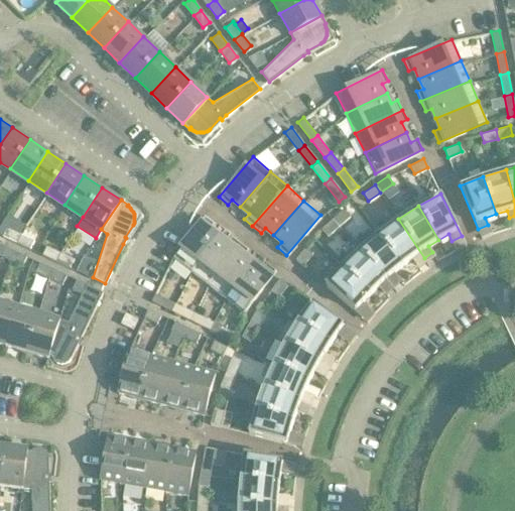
[(332,218),(339,225),(350,215),(343,208),(332,218)]
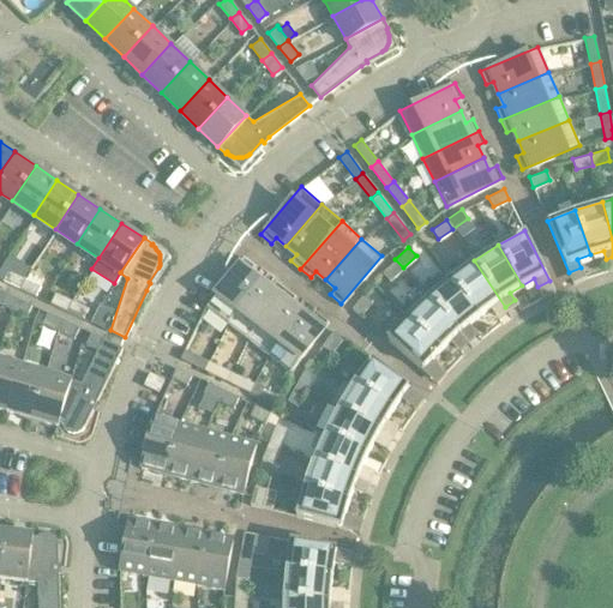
[(227,321),(259,278),(250,270),(254,264),(242,256),(205,306),(227,321)]
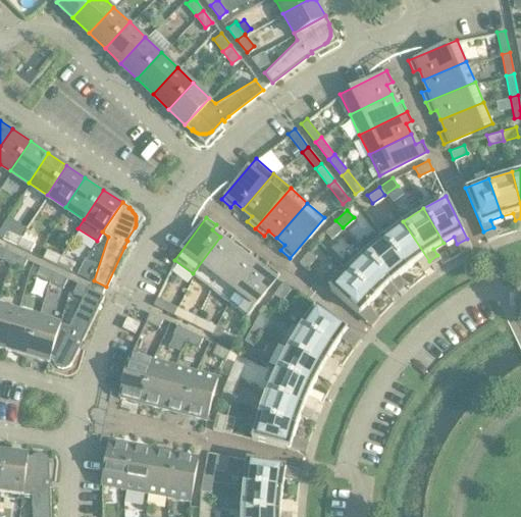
[(330,238),(343,227),(335,220),(324,230),(330,238)]
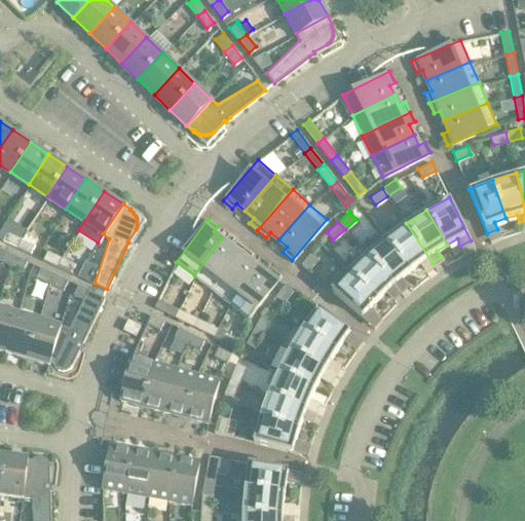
[(423,268),(433,263),(406,223),(385,237),(410,269),(419,262),(423,268)]
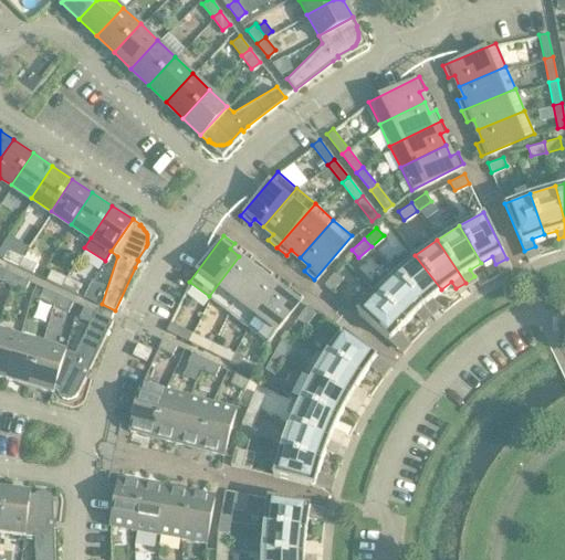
[(27,246),(23,255),(35,261),(39,252),(27,246)]
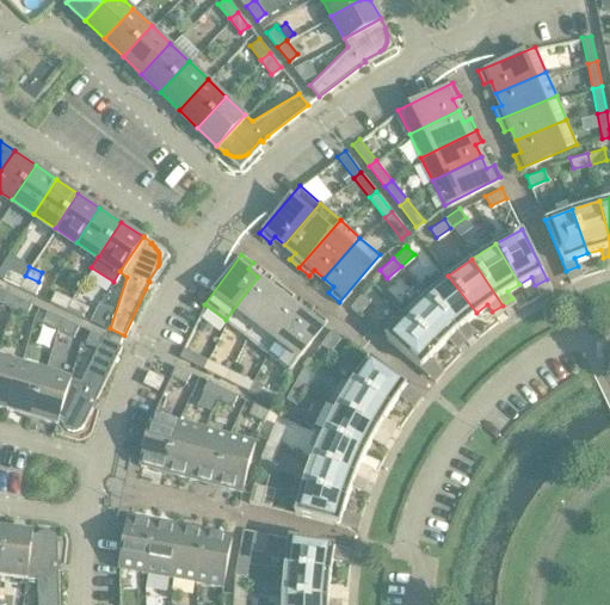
[(18,285),(23,275),(7,267),(2,278),(18,285)]
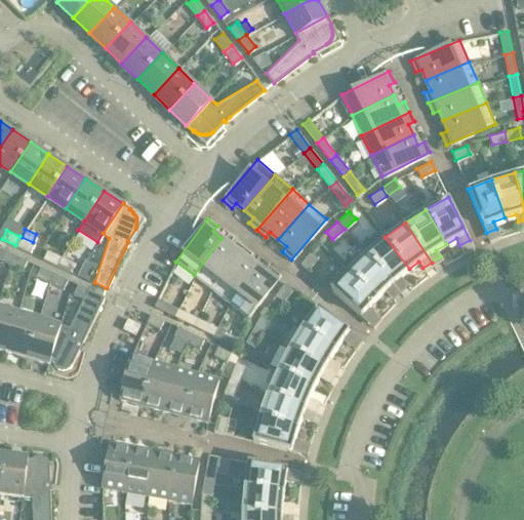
[(19,236),(15,245),(30,252),(34,243),(33,242),(22,237),(19,236)]
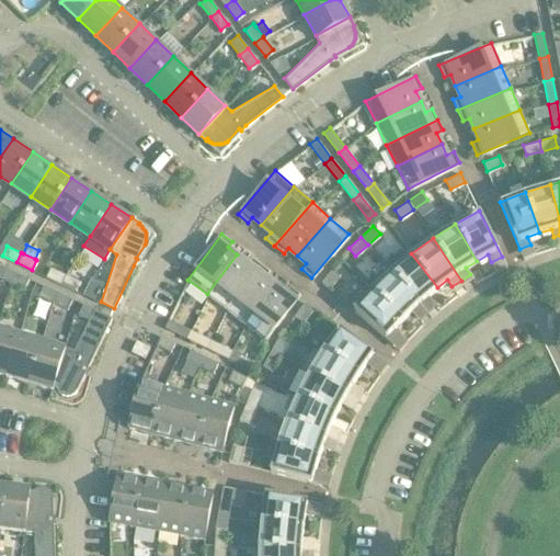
[(427,295),(437,287),(411,253),(391,270),(425,309),(433,302),(427,295)]
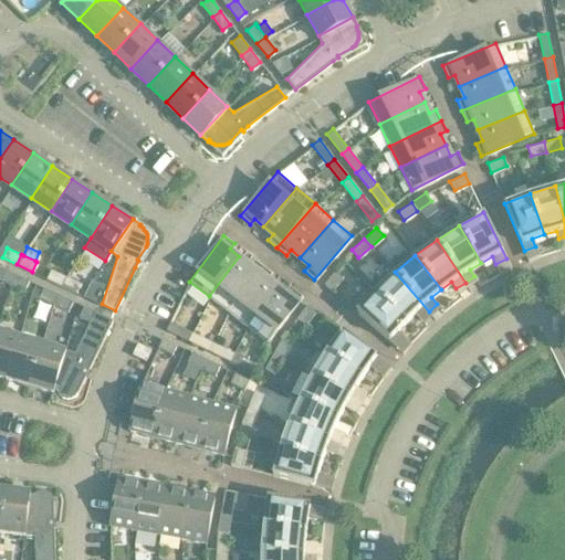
[(228,310),(263,265),(253,257),(249,263),(239,256),(209,296),(228,310)]
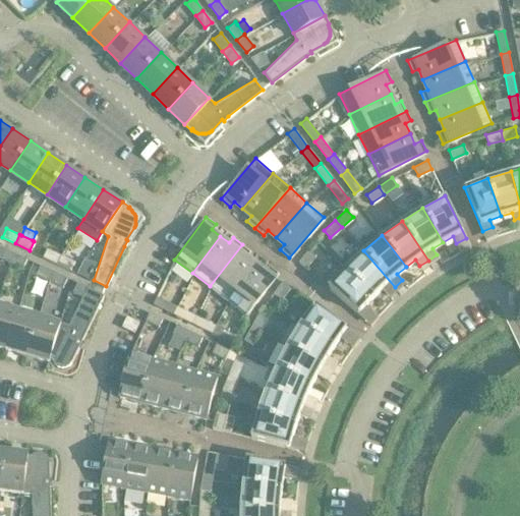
[(227,299),(255,263),(246,256),(250,250),(242,244),(210,286),(227,299)]
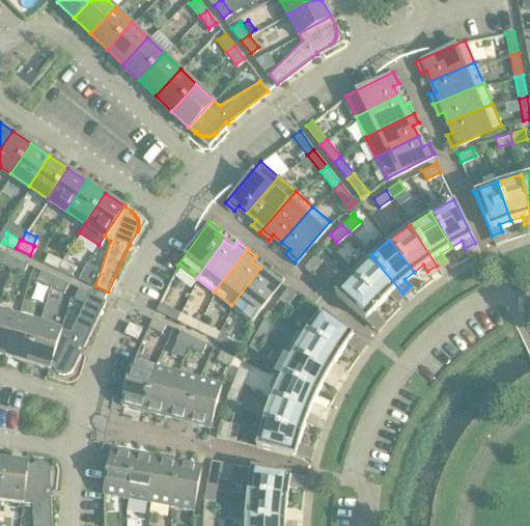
[(0,261),(8,266),(12,256),(0,250),(0,261)]
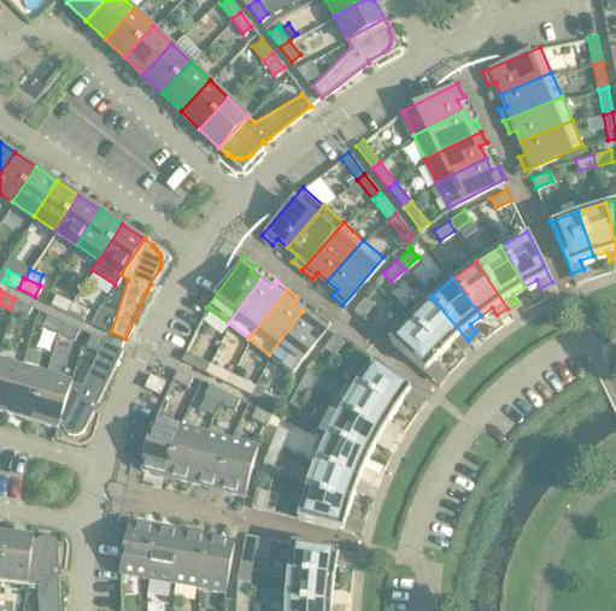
[(54,292),(50,303),(66,311),(71,300),(54,292)]
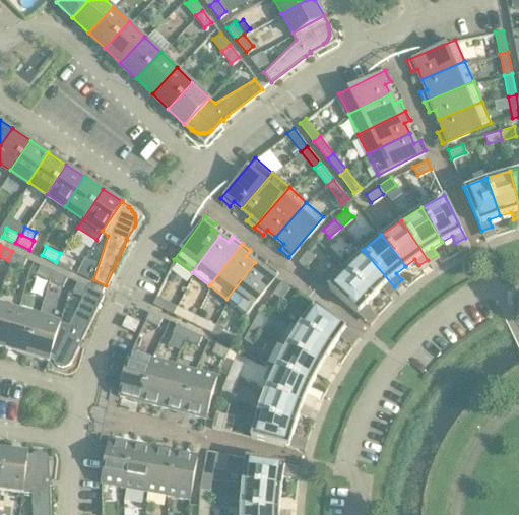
[(307,248),(297,260),(305,266),(314,255),(307,248)]
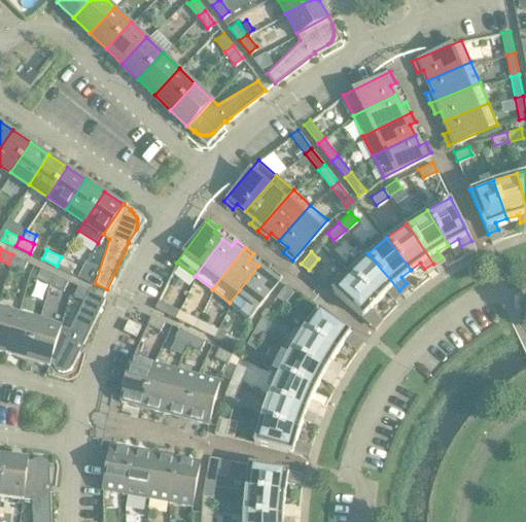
[(391,297),(399,290),(367,253),(349,271),(378,300),(386,291),(391,297)]
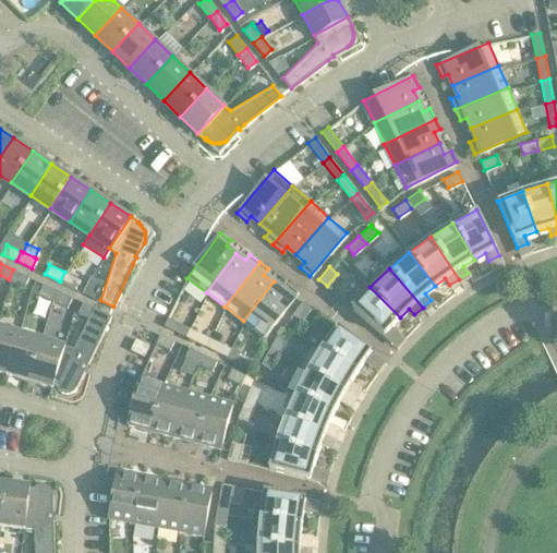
[(13,269),(9,279),(23,286),(28,276),(13,269)]
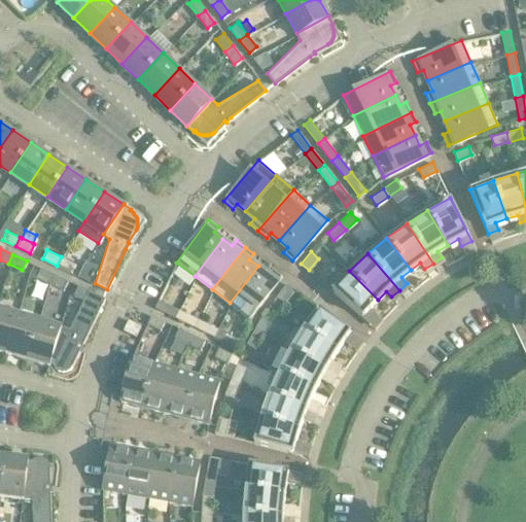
[(61,256),(57,266),(71,272),(75,263),(61,256)]
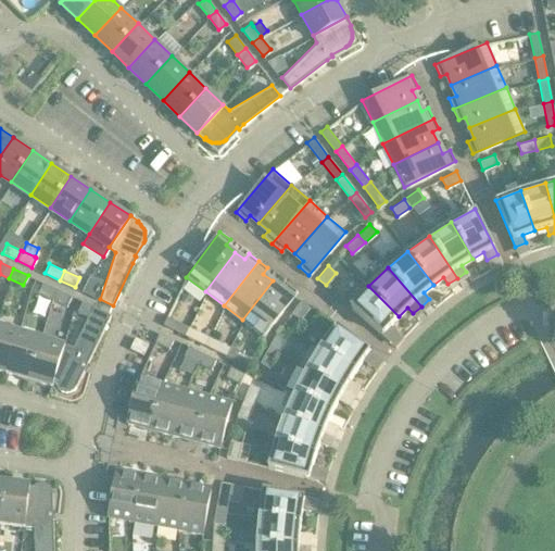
[(273,280),(242,320),(262,335),(297,289),(287,282),(281,288),(273,280)]
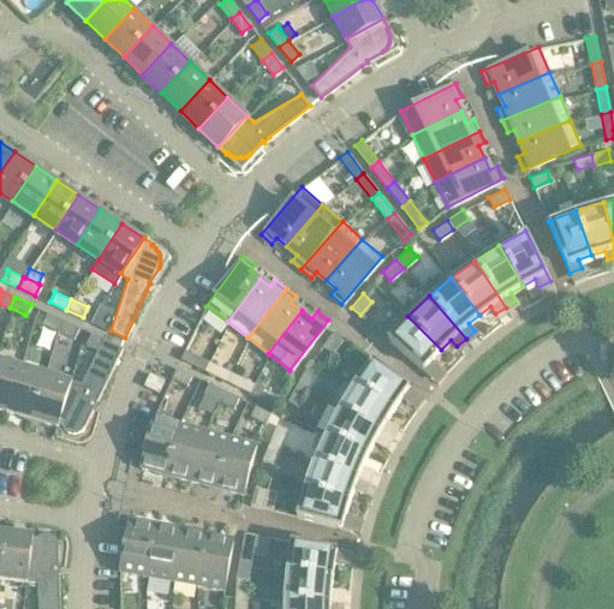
[(58,330),(63,318),(47,311),(41,322),(58,330)]
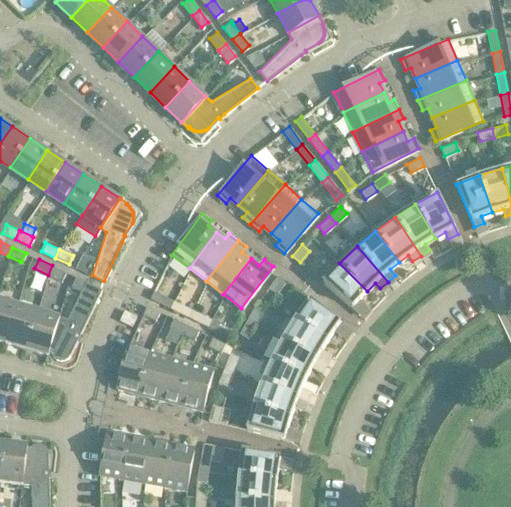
[(90,263),(81,259),(76,268),(85,272),(90,263)]
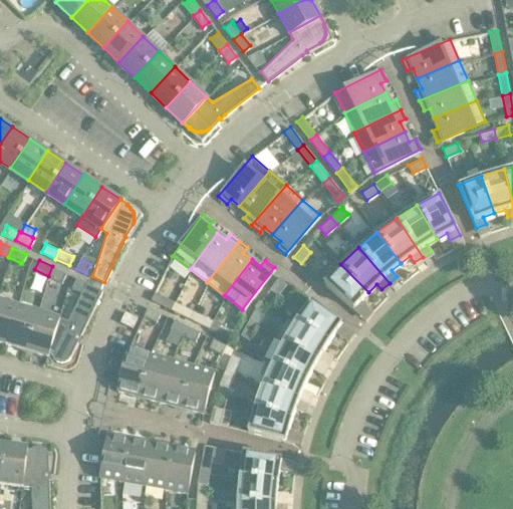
[(360,300),(368,292),(340,264),(323,283),(359,313),(366,305),(360,300)]
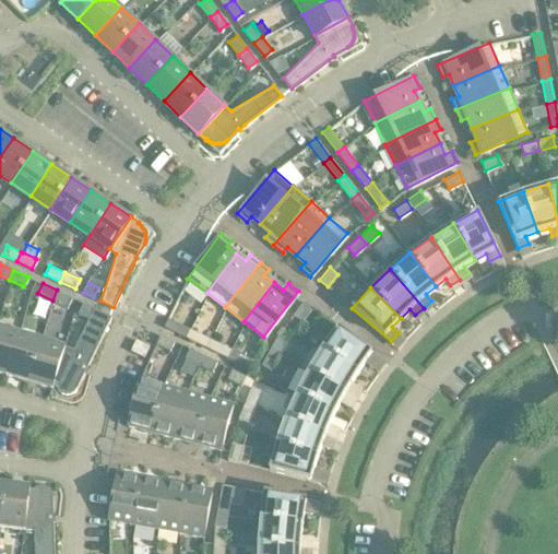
[(57,290),(52,301),(67,307),(71,296),(57,290)]
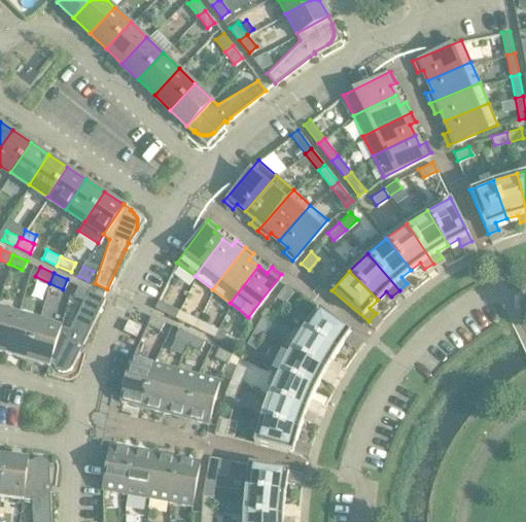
[(294,288),(286,282),(276,296),(284,302),(294,288)]
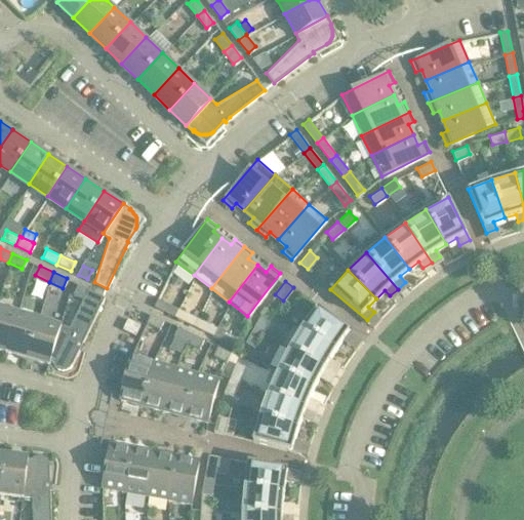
[(61,323),(49,360),(51,361),(53,365),(56,368),(61,369),(65,369),(69,367),(72,363),(104,296),(77,283),(73,293),(83,297),(69,326),(61,323)]
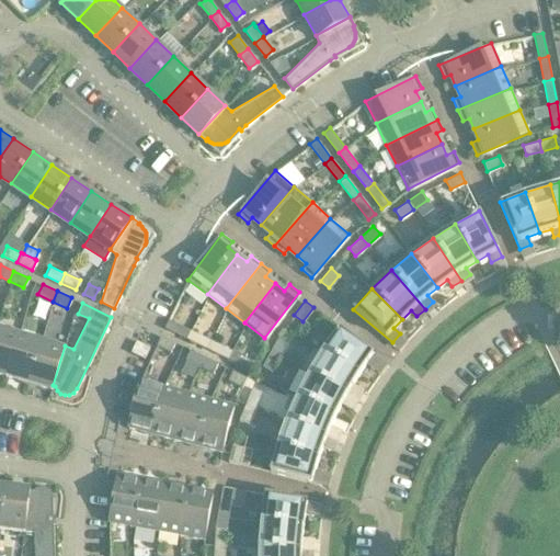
[(186,337),(190,329),(168,318),(164,326),(186,337)]
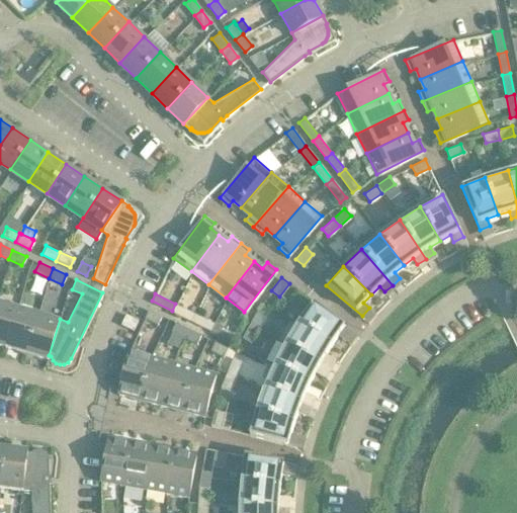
[(0,343),(5,345),(17,307),(0,301),(0,343)]
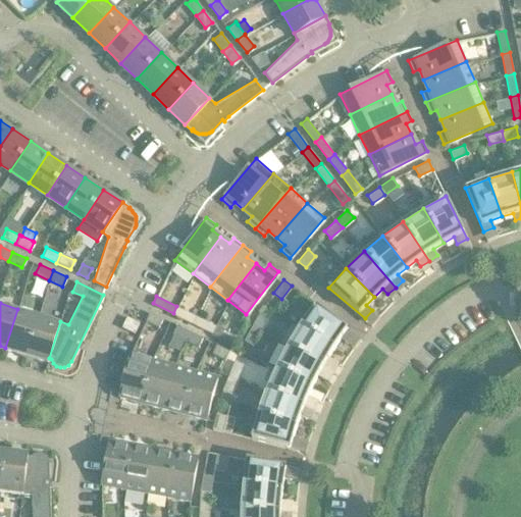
[(301,324),(333,347),(341,337),(347,342),(354,332),(345,325),(315,304),(301,324)]
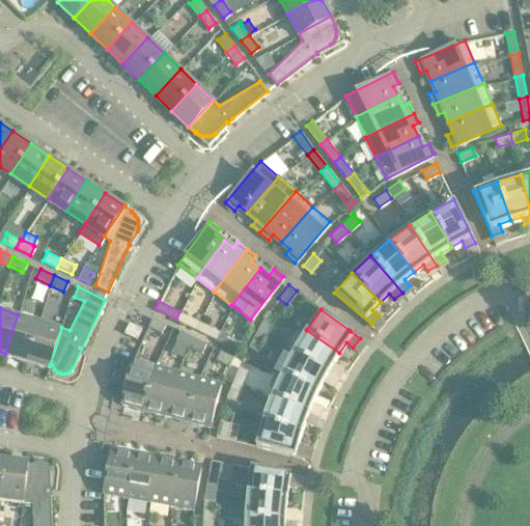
[(196,328),(199,321),(179,311),(176,319),(196,328)]
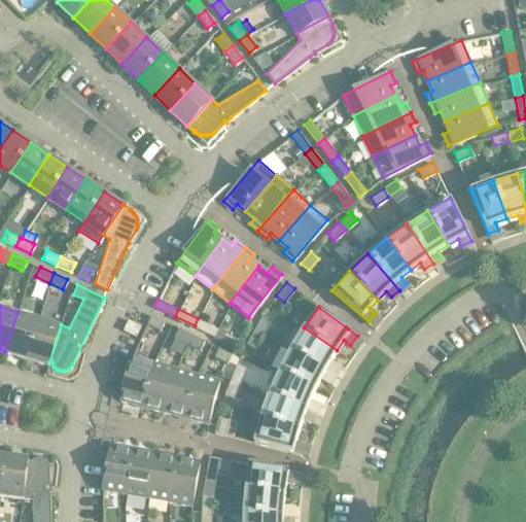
[(27,355),(38,318),(18,312),(5,351),(16,354),(16,352),(27,355)]
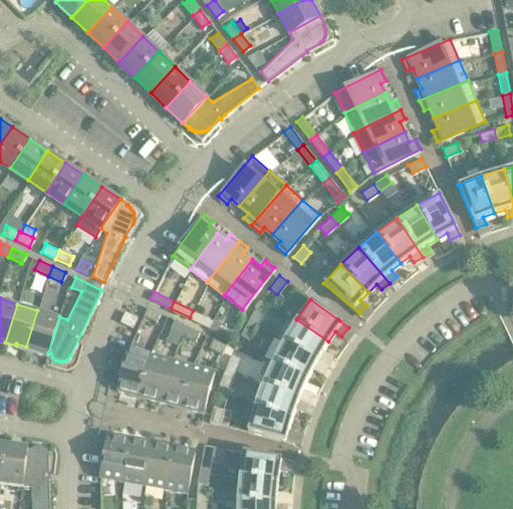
[(248,319),(257,325),(264,311),(255,305),(248,319)]
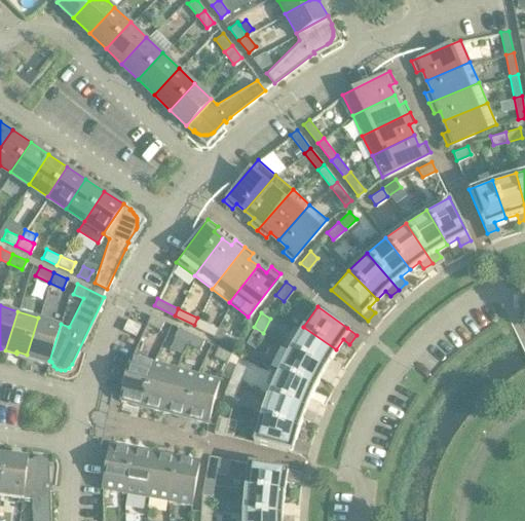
[(150,313),(146,322),(159,328),(163,320),(150,313)]
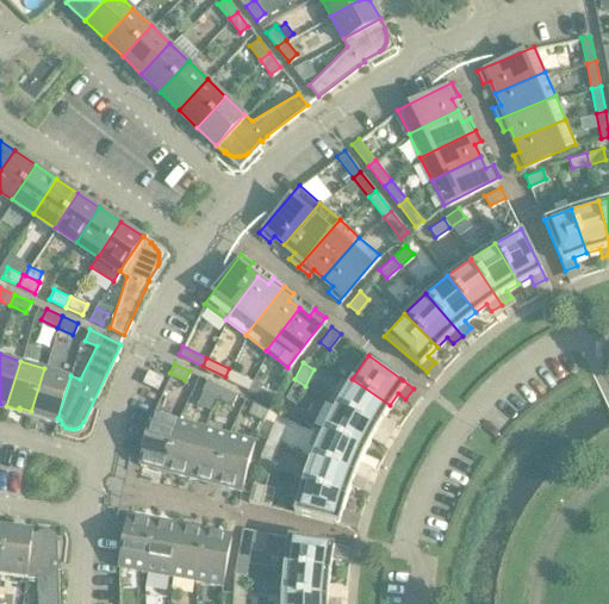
[(57,418),(70,375),(44,368),(31,411),(43,415),(42,417),(56,422),(57,418)]
